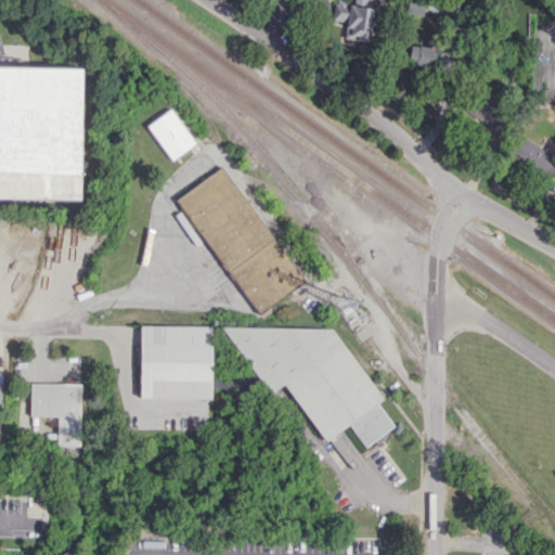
[(334,0),(332,20),(344,22),(341,38),(368,41),(373,8),(364,7),(365,0),(352,0),(348,0),(334,0)]
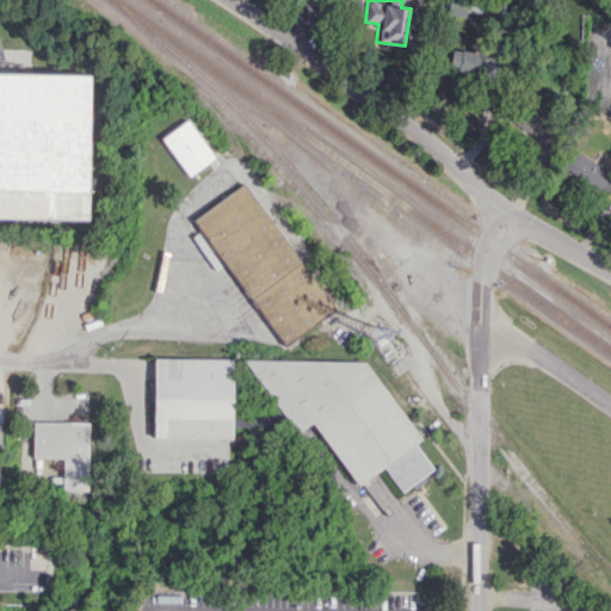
[(467,17),(468,0),(448,0),(446,13),(467,17)]
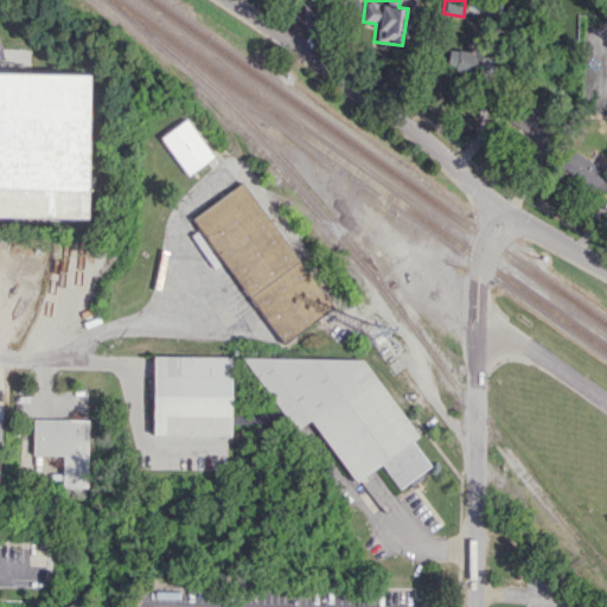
[(490,53),(447,46),(443,69),(486,75),(490,53)]
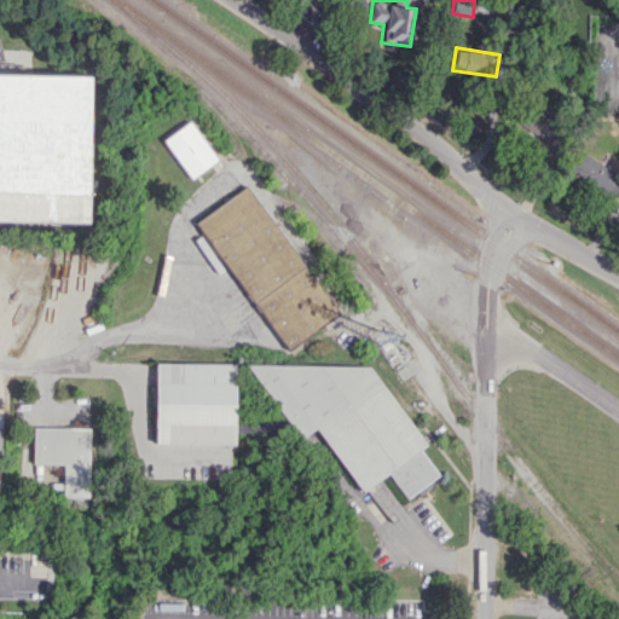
[(0,220),(0,74),(90,77),(86,223),(0,220)]
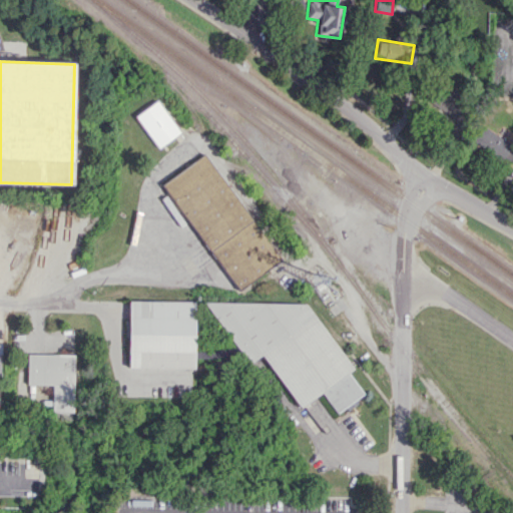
[(457,120),(468,104),(444,87),(433,103),(457,120)]
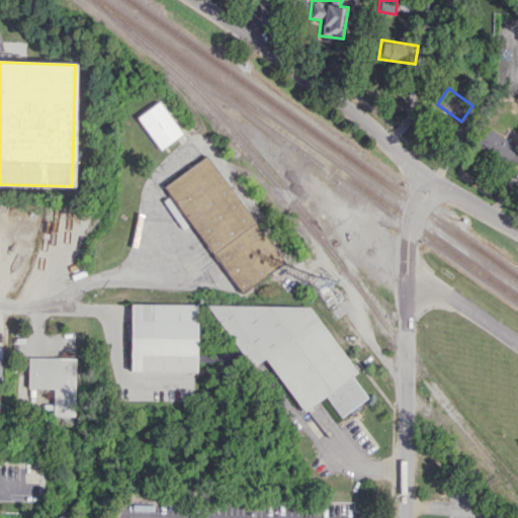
[(138,117),(159,101),(183,134),(161,150),(138,117)]
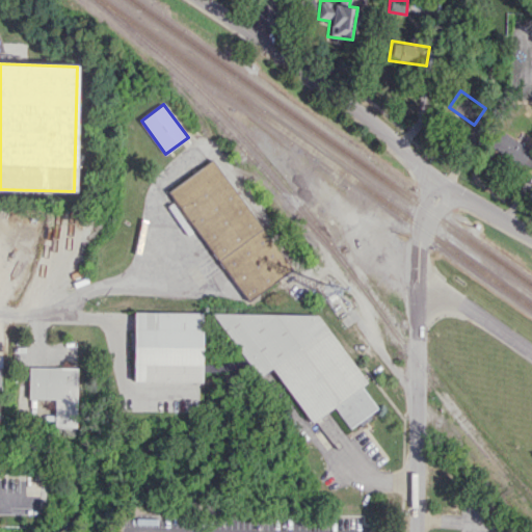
[(531,170),(531,152),(500,130),(489,144),(530,174),(531,170)]
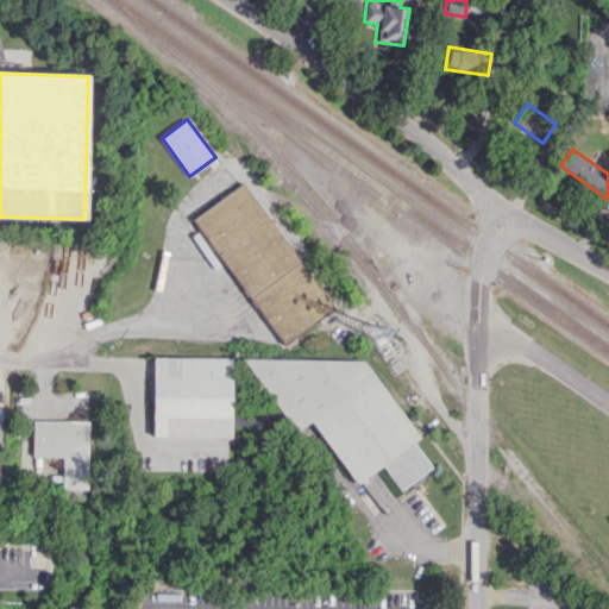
[(193,217),(243,181),(336,308),(286,344),(193,217)]
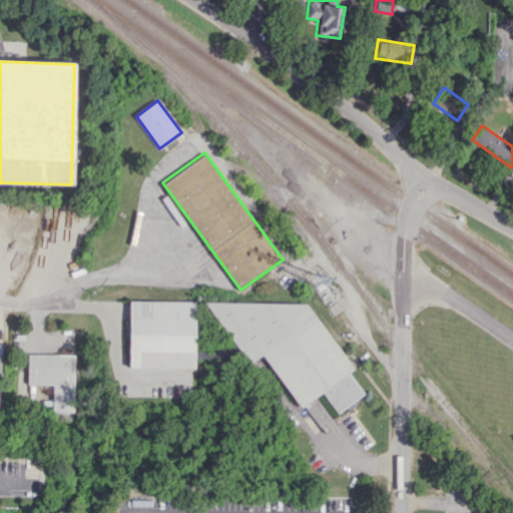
[(129,366),(130,301),(196,301),(195,367),(129,366)]
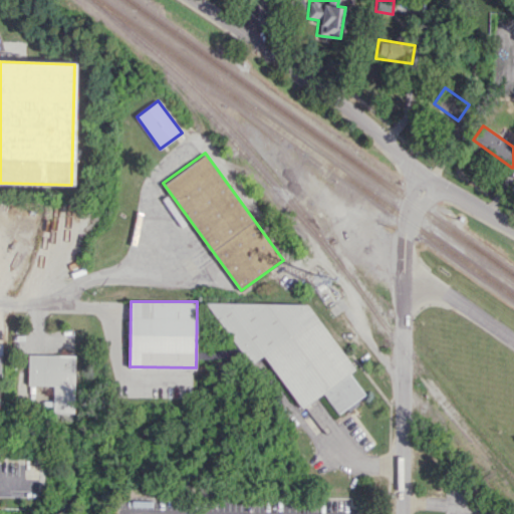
[(206,302),(308,304),(354,367),(349,371),(366,395),(338,416),(323,396),(302,411),(263,356),(251,364),(206,302)]
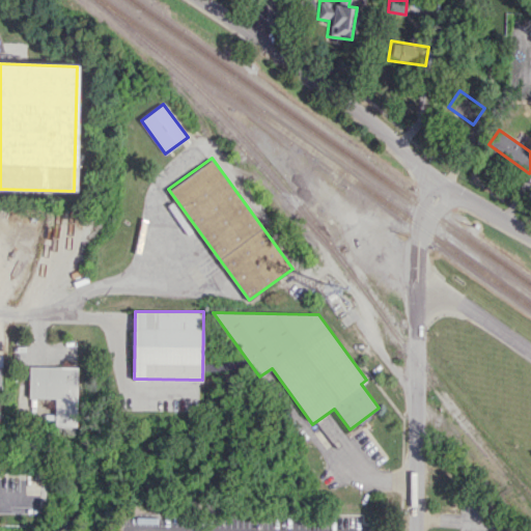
[(76,367),(28,366),(27,397),(54,398),(53,426),(76,426),(76,367)]
